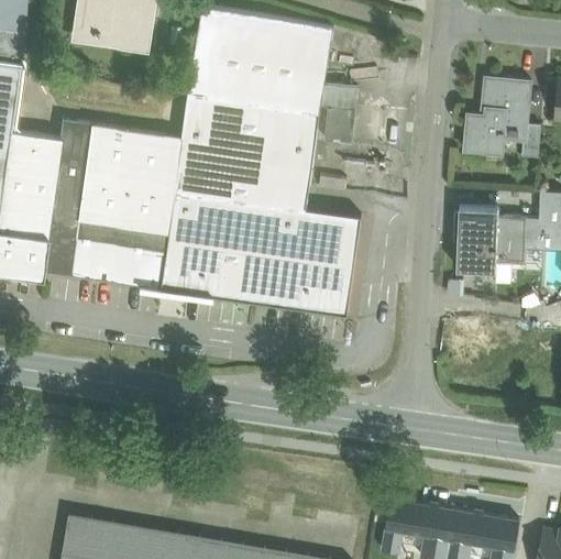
[(76,0),(70,41),(146,52),(153,0),(76,0)]
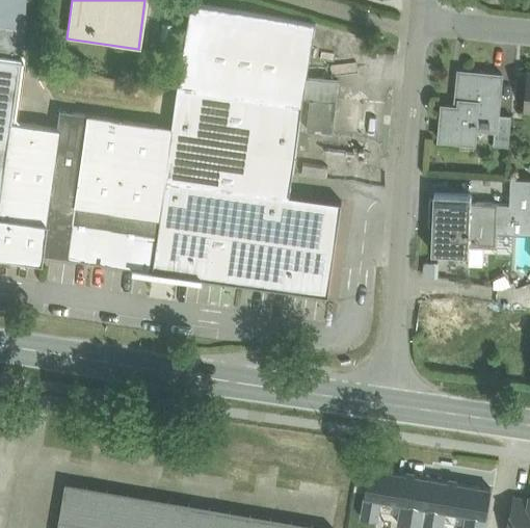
[(314,26),(189,6),(176,90),(170,131),(154,128),(57,115),(54,132),(8,126),(0,181),(0,259),(37,265),(37,258),(326,298),(340,206),(288,199),(300,111),(305,80),(314,26)]
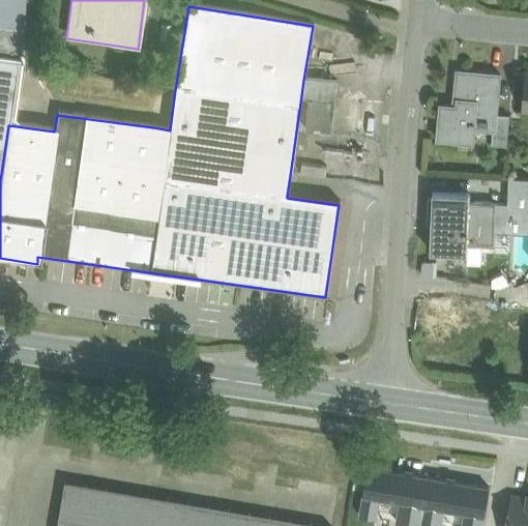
[(0,180),(8,125),(21,32),(0,28),(0,180)]
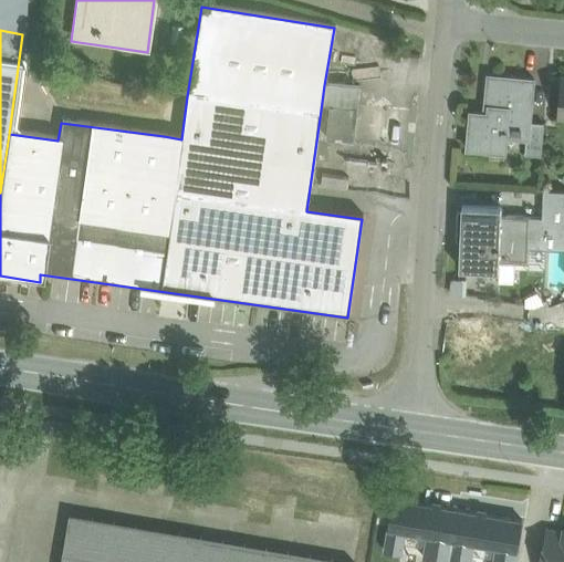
[(532,83),(486,79),(482,116),(468,115),(465,153),(503,156),(505,136),(525,138),(528,138),(529,126),(532,83)]
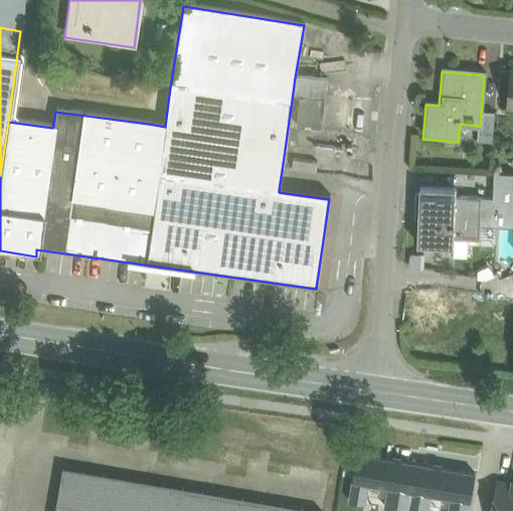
[(325,80),(295,77),(294,97),(300,98),(296,130),(320,132),(325,80)]
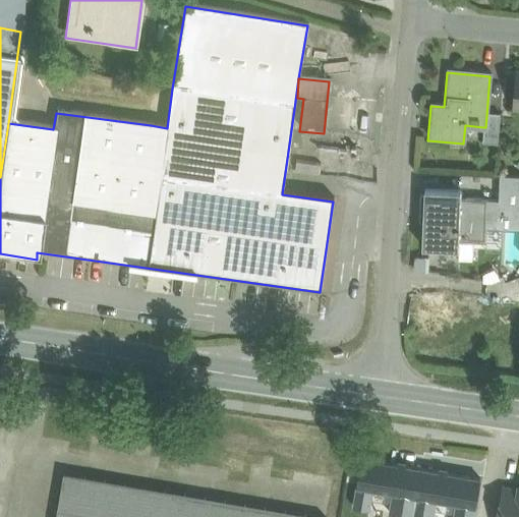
[(335,128),(361,131),(364,99),(338,96),(335,128)]
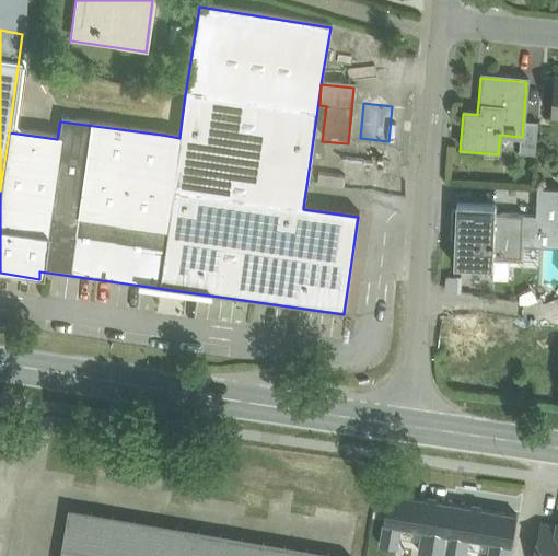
[(536,126),(523,125),(522,137),(520,137),(518,157),(533,158),(536,126)]
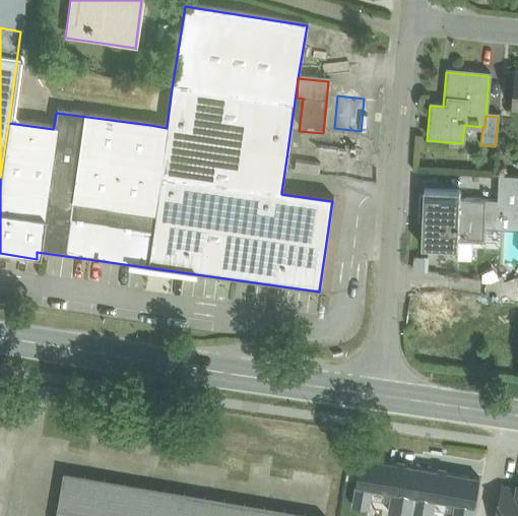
[(517,178),(498,178),(497,202),(495,232),(504,232),(517,232),(517,178)]
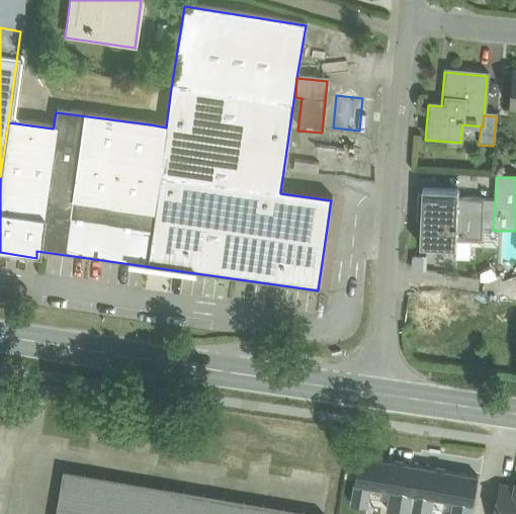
[(456,193),(421,191),(419,249),(454,251),(454,258),(468,259),(469,243),(483,243),(483,230),(493,231),(495,201),(456,200),(456,193)]
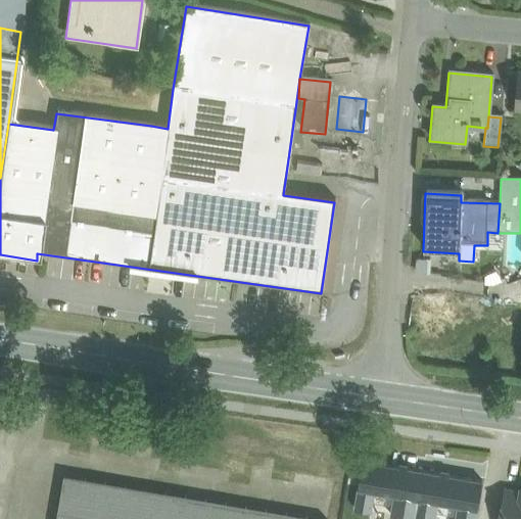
[(487,232),(487,245),(507,246),(507,233),(498,233),(487,232)]
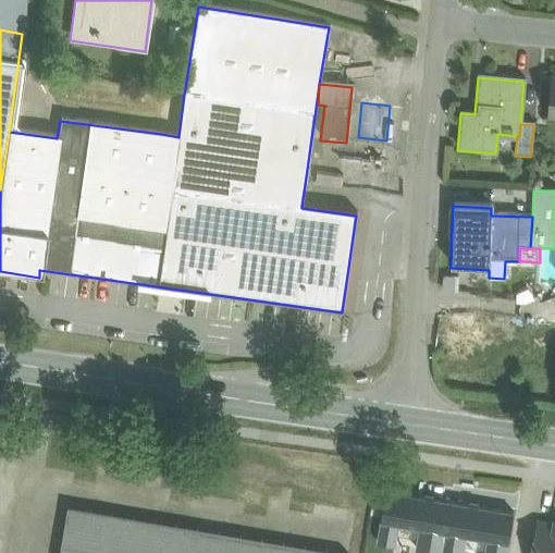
[(505,348),(503,366),(517,368),(519,349),(505,348)]
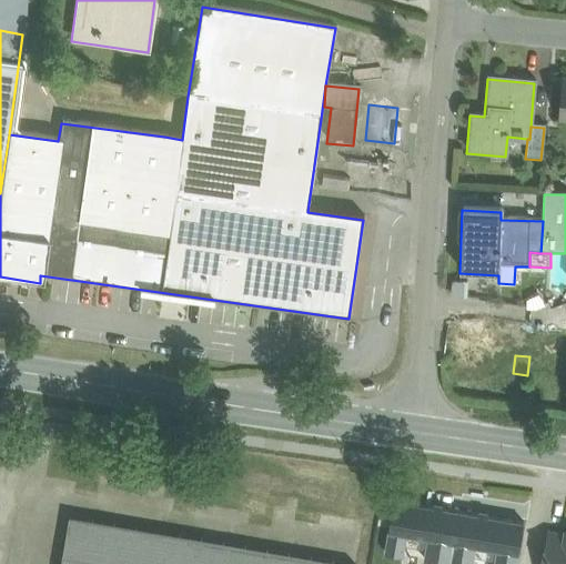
[(324,563),(68,520),(60,563),(324,563)]
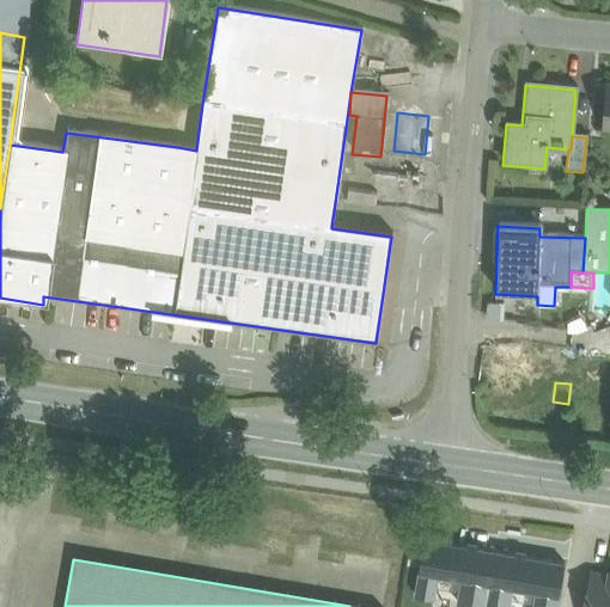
[(609,606),(609,574),(608,580),(590,577),(585,606),(609,606)]
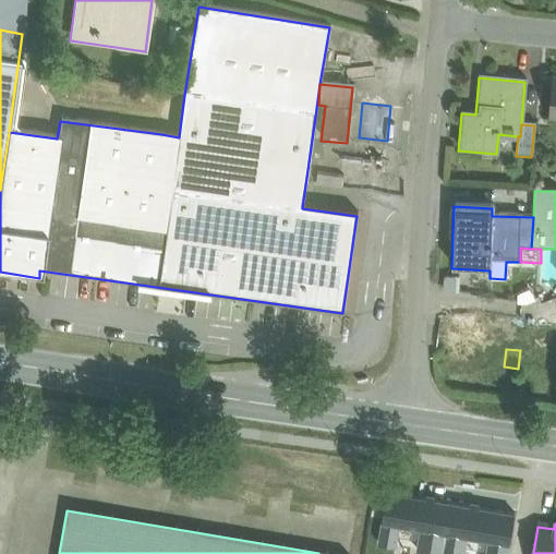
[(511,553),(515,536),(485,530),(481,553),(511,553)]
